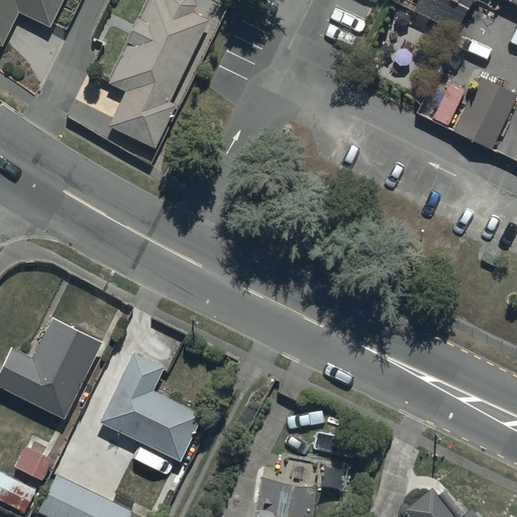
[(0,0),(0,44),(2,46),(18,12),(48,26),(62,0),(0,0)]
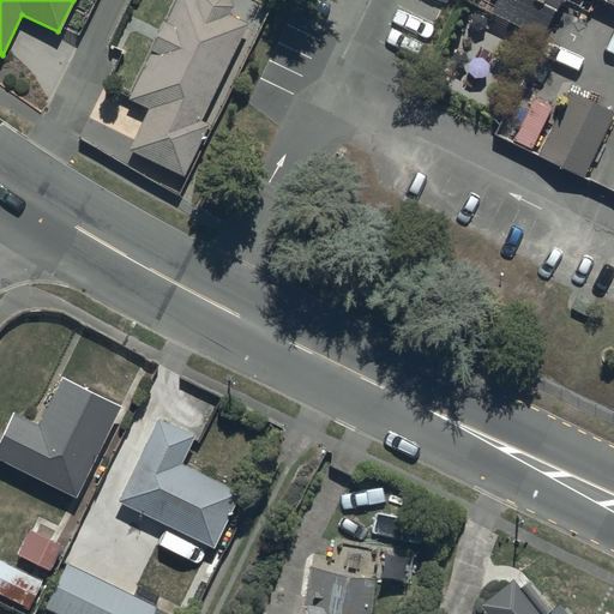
[(148,109),(127,148),(182,176),(209,122),(200,119),(248,24),(228,13),(229,12),(230,11),(230,10),(232,7),(232,6),(232,4),(232,2),(232,0),(173,0),(164,19),(161,18),(145,50),(151,53),(127,97),(148,109)]
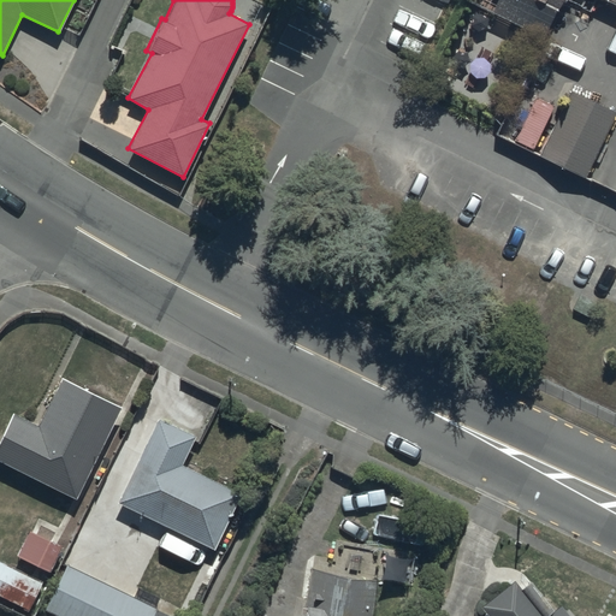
[(539,154),(584,177),(615,113),(615,112),(572,90),(539,154)]
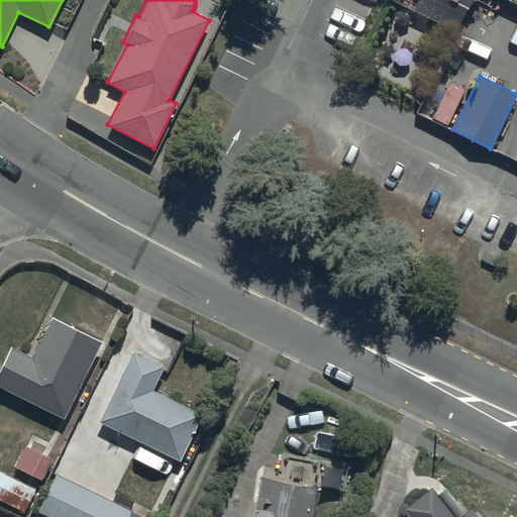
[(464,88),(448,81),(431,116),(447,124),(464,88)]
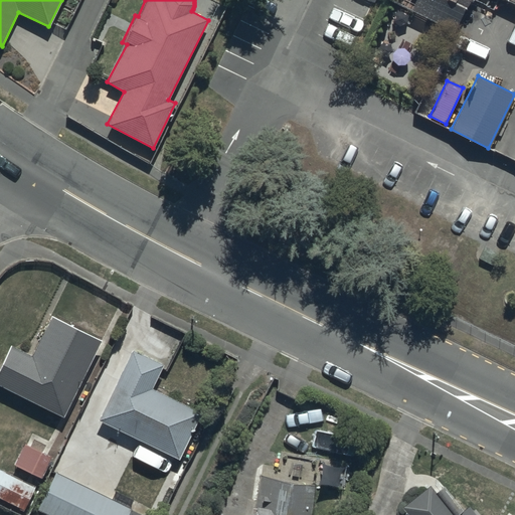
[(101,340),(52,316),(32,356),(10,345),(0,364),(0,385),(62,416),(101,340)]
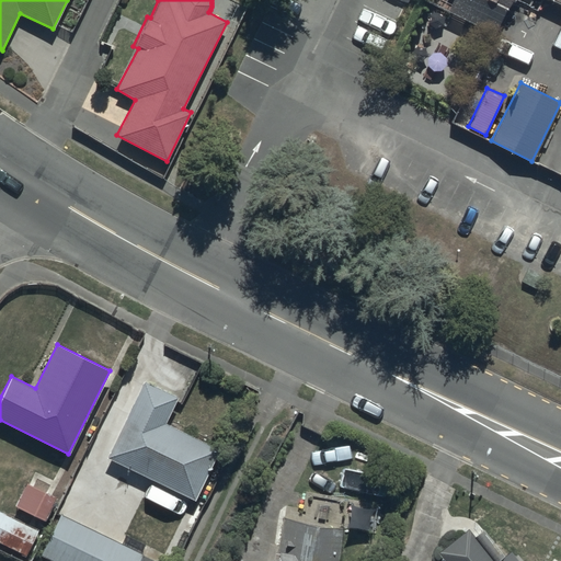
[(179,396),(142,379),(105,458),(194,501),(219,449),(165,423),(179,396)]
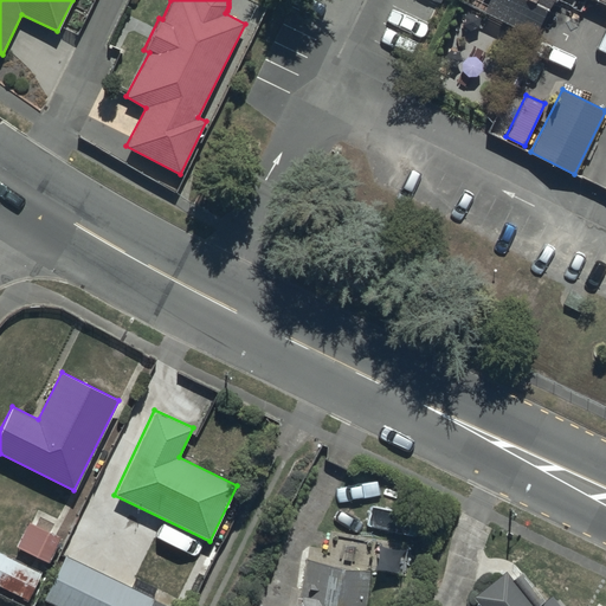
[(60,539),(28,520),(14,546),(47,563),(60,539)]
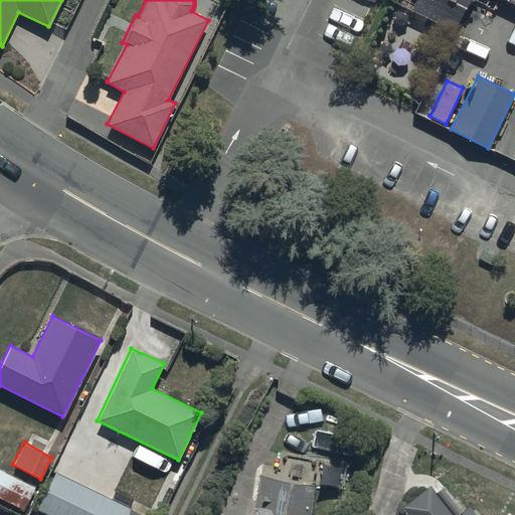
[(34,485),(0,469),(0,498),(23,509),(34,485)]
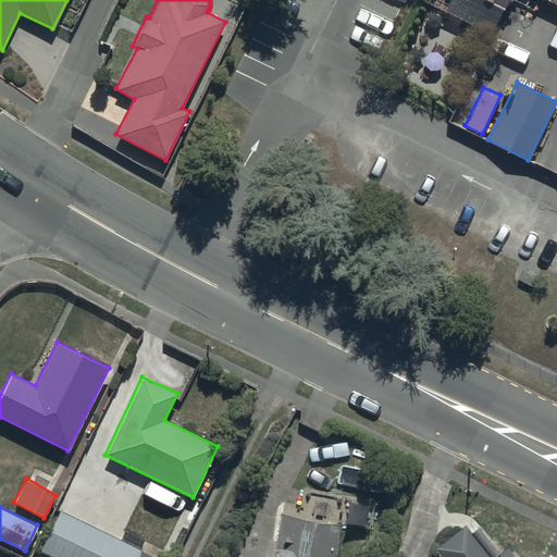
[(120,539),(60,509),(39,551),(51,556),(162,556),(166,551),(124,530),(120,539)]
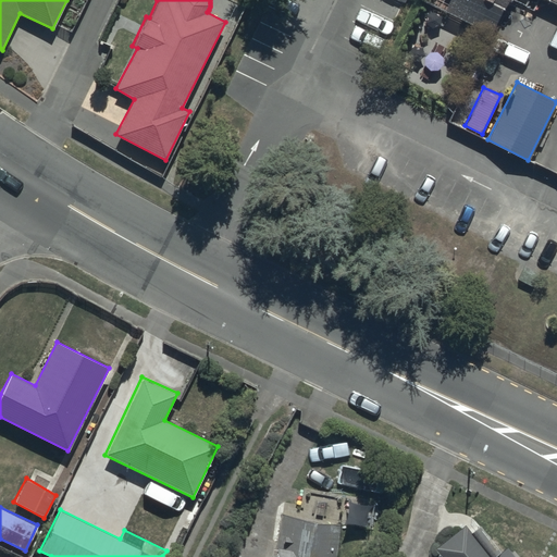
[(335,556),(339,522),(277,517),(275,547),(264,547),(263,556),(335,556)]
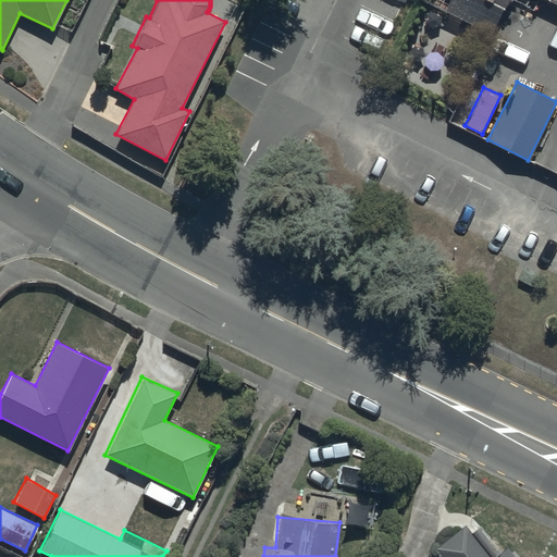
[(515,556),(506,546),(500,551),(479,524),(470,532),(463,523),(434,548),(441,556),(515,556)]
